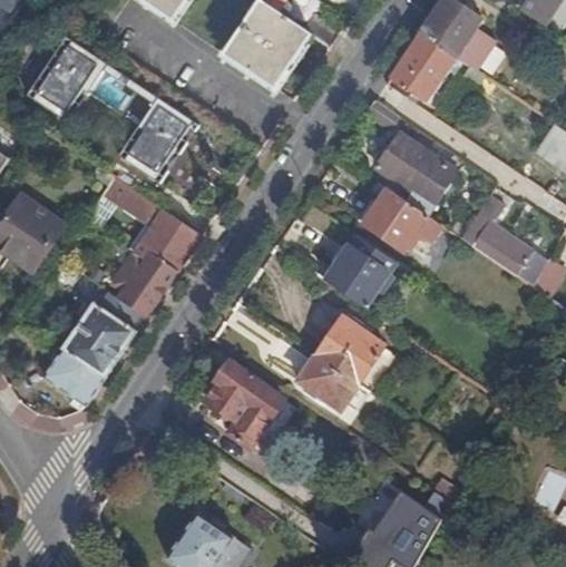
[(0,7),(8,12),(12,5),(15,0),(0,0),(0,7)]
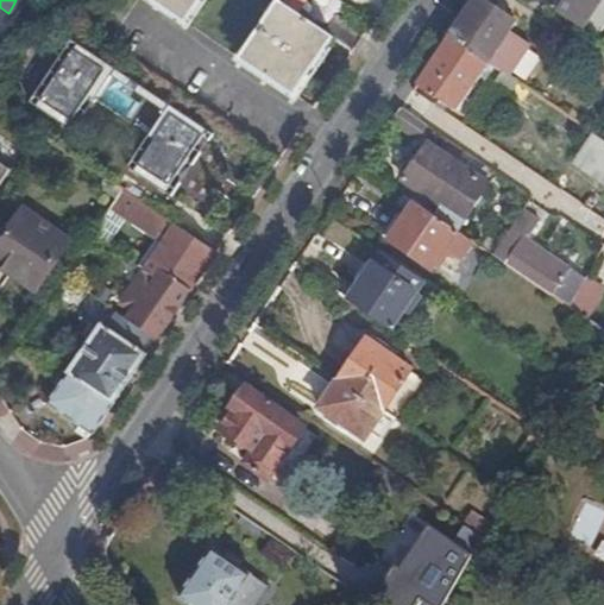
[(151,0),(183,21),(197,0),(151,0)]
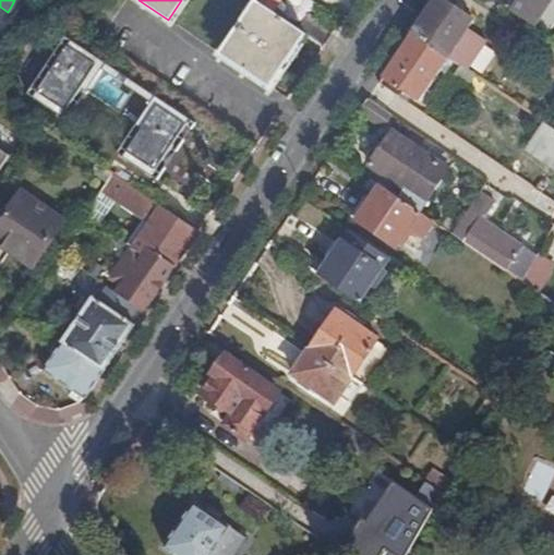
[(267,86),(303,33),(297,28),(269,10),(253,0),(218,52),(267,86)]
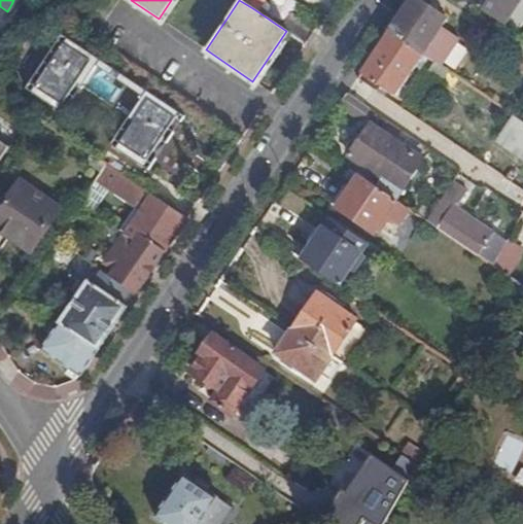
[(239,0),(254,9),(262,0),(239,0)]
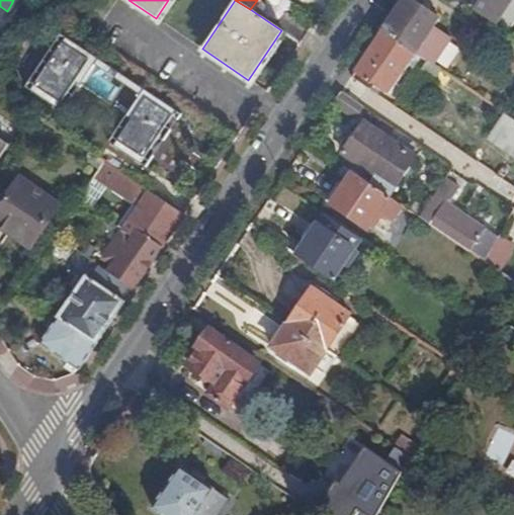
[(362,55),(352,70),(387,93),(414,52),(425,60),(420,67),(434,76),(438,69),(431,64),(449,36),(433,24),(437,17),(411,0),(399,0),(399,1),(380,28),(362,55)]
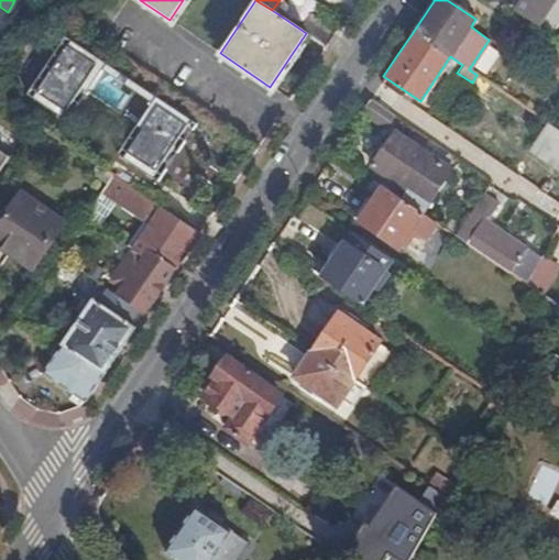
[(501,0),(549,32),(558,17),(558,0),(501,0)]
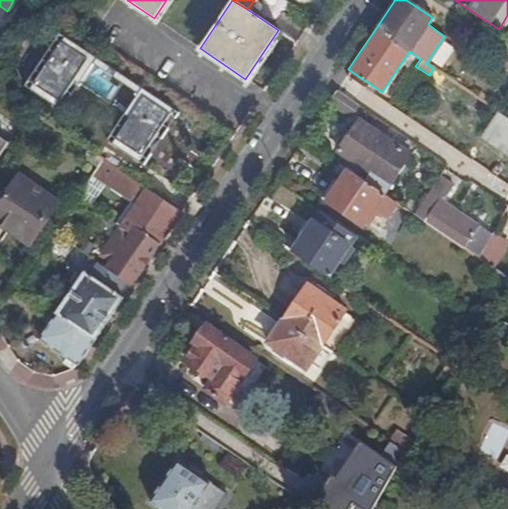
[(278,30),(295,42),(304,27),(281,11),(272,26),(278,30)]
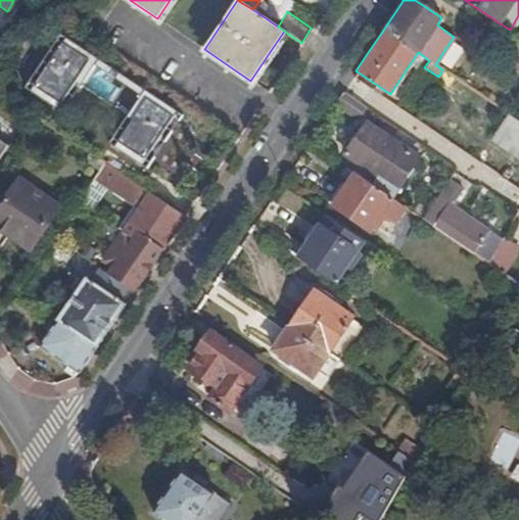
[(56,107),(75,81),(89,59),(94,63),(140,93),(145,97),(131,119),(113,144),(140,162),(177,109),(65,35),(33,84),(37,89),(49,99),(52,102),(51,103),(56,107)]
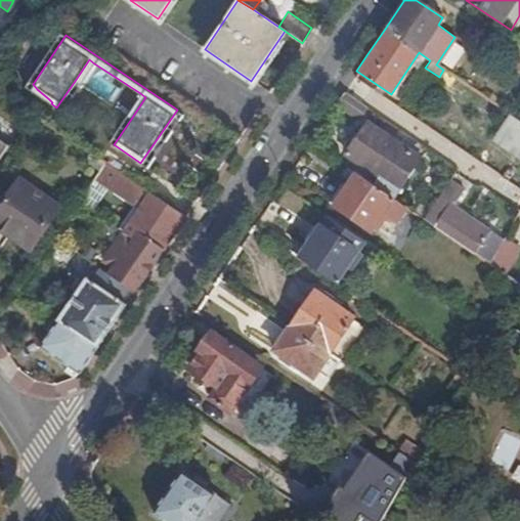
[(89,59),(75,81),(80,84),(94,63),(89,59)]
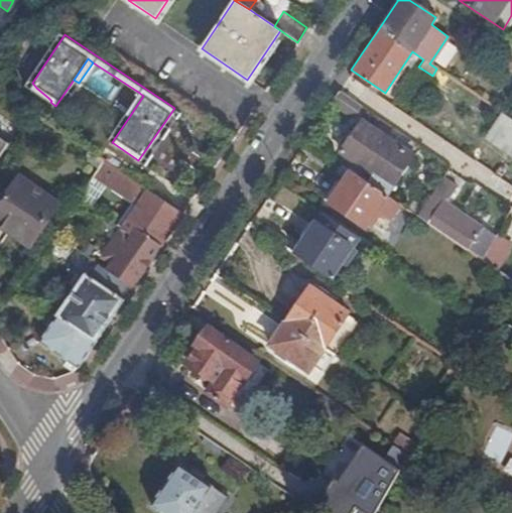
[(337,91),(330,102),(352,118),(360,106),(337,91)]
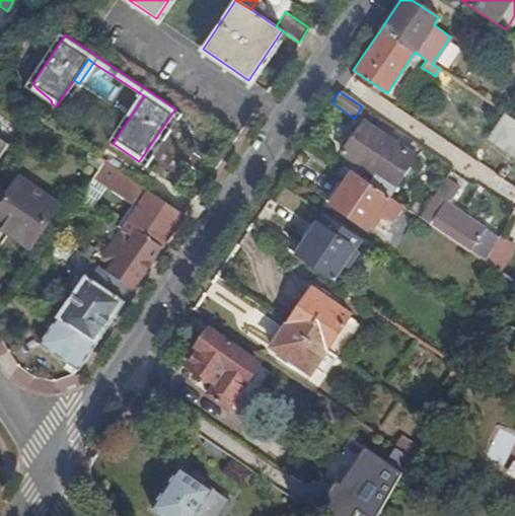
[(125,114),(130,118),(144,96),(139,92),(125,114)]
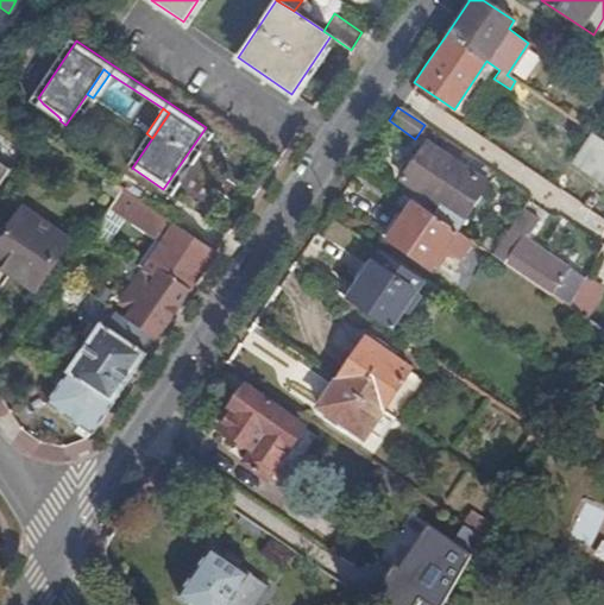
[(603,178),(603,140),(591,132),(571,163),(602,183),(603,178)]
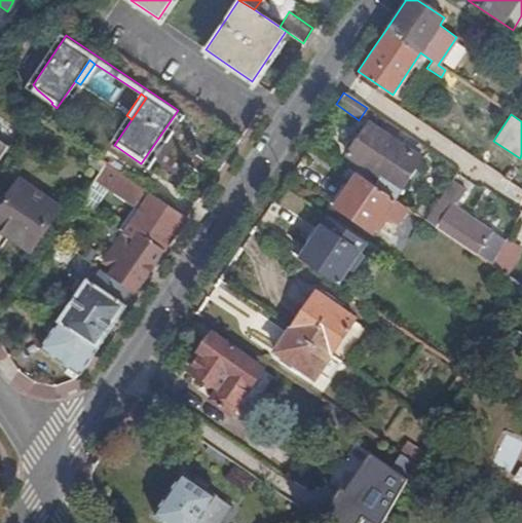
[(378,177),(373,186),(385,194),(413,154),(367,123),(345,155),(378,177)]
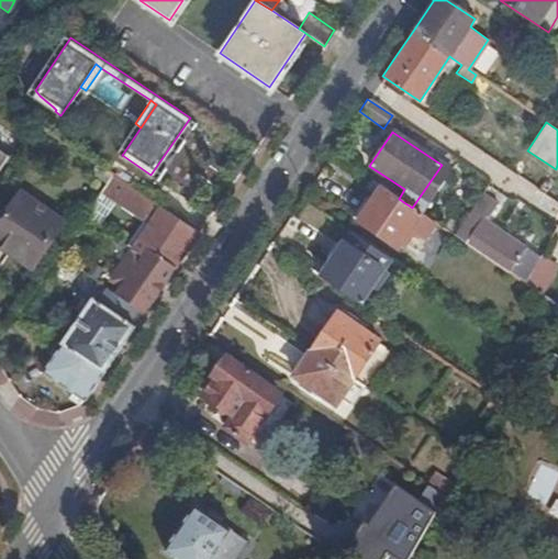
[(155,202),(112,174),(100,191),(143,220),(155,202)]
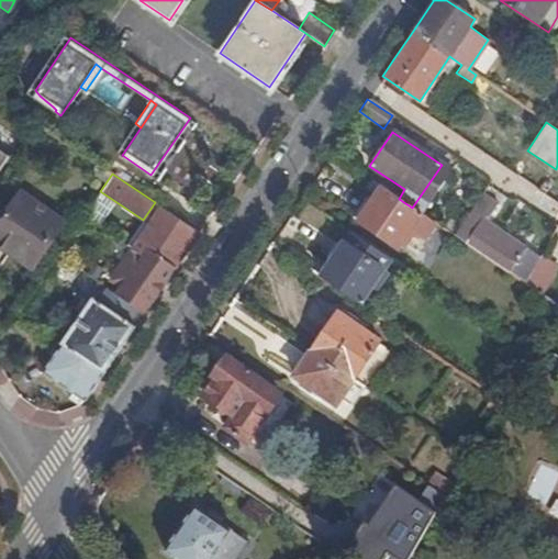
[(383,188),(376,183),(367,198),(374,203),(383,188)]
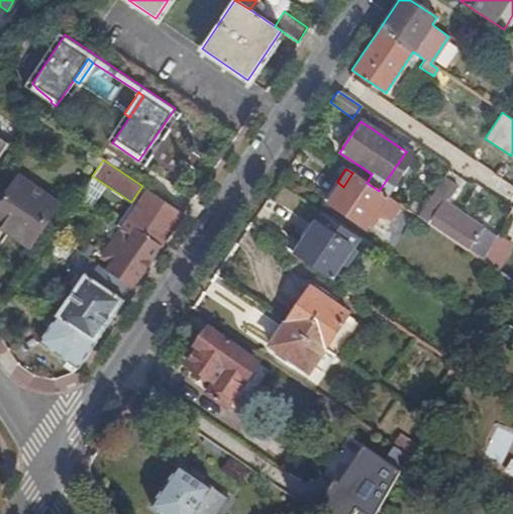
[(343,187),(337,182),(332,179),(320,197),(324,200),(324,201),(360,226),(382,193),(379,191),(367,183),(352,173),(343,187)]
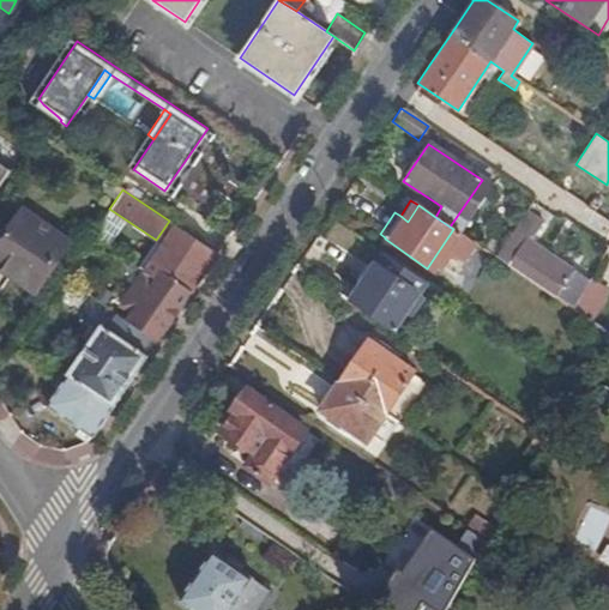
[(0,266),(34,290),(66,243),(20,211),(0,239),(0,266)]
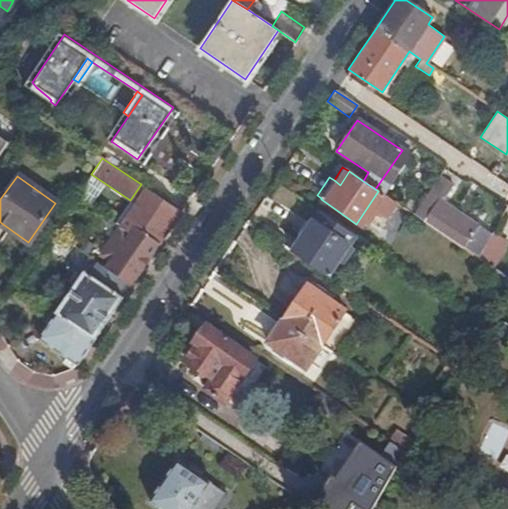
[(411,214),(476,258),(489,235),(440,202),(451,187),(437,177),(411,214)]
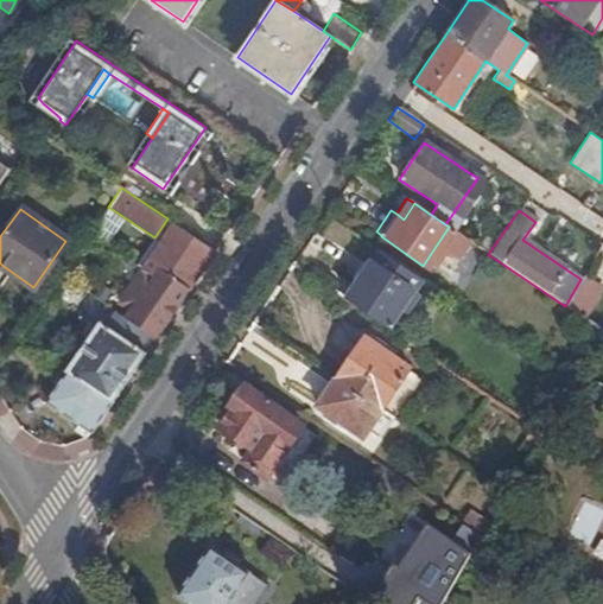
[(214,249),(167,218),(154,237),(138,264),(143,267),(156,275),(160,268),(189,287),(200,273),(214,249)]
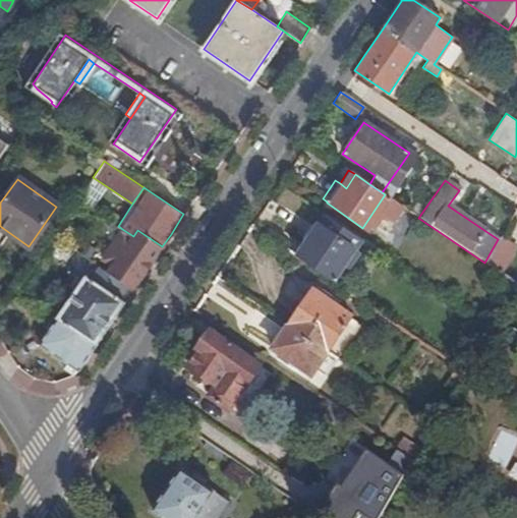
[(326,215),(319,226),(322,228),(329,217),(326,215)]
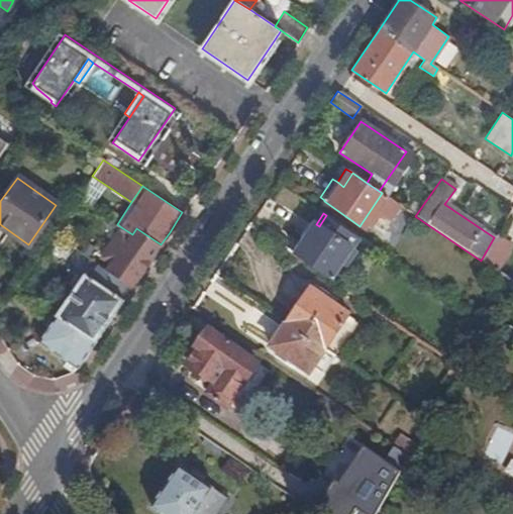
[(302,242),(294,254),(328,279),(350,246),(349,245),(356,235),(326,215),(319,226),(316,224),(308,224),(300,235),(302,242)]
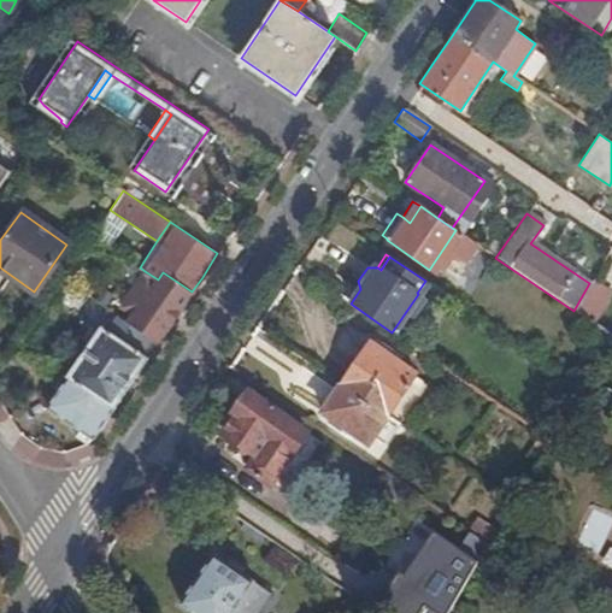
[(134,313),(129,323),(158,342),(175,316),(192,292),(163,272),(158,280),(145,271),(122,305),(134,313)]
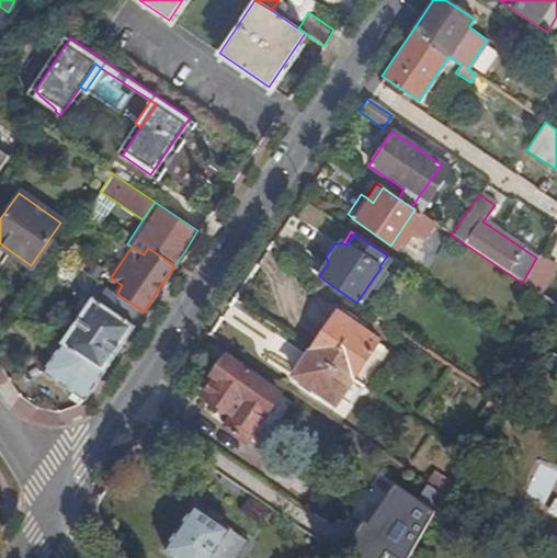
[(61,344),(103,372),(126,337),(134,326),(91,297),(60,343),(61,344)]
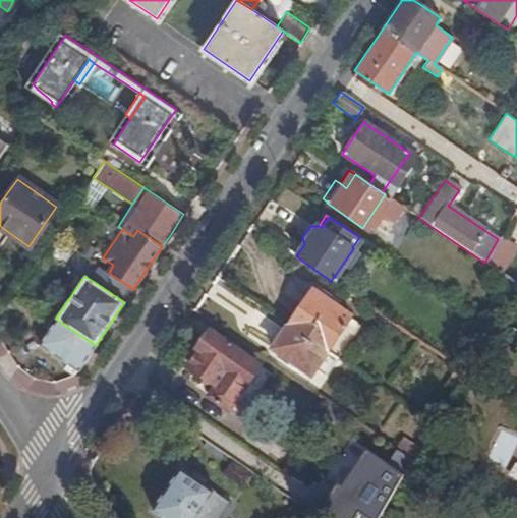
[(310,289),(272,348),(309,373),(350,314),(310,289)]
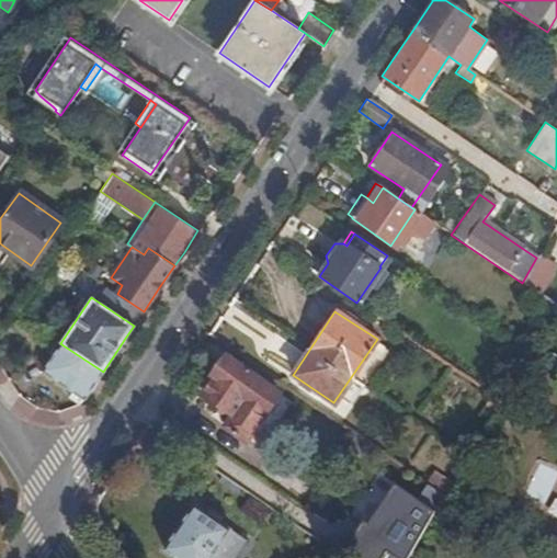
[(44,372),(84,399),(103,372),(61,344),(44,372)]
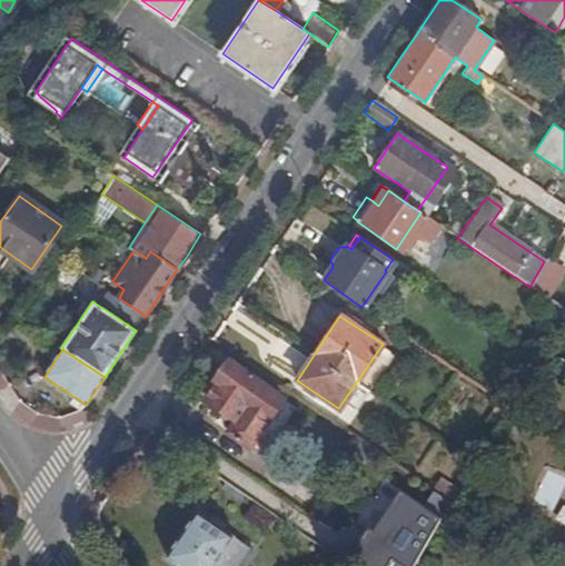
[(251,446),(284,397),(228,360),(215,379),(216,381),(205,398),(238,420),(229,432),(251,446)]
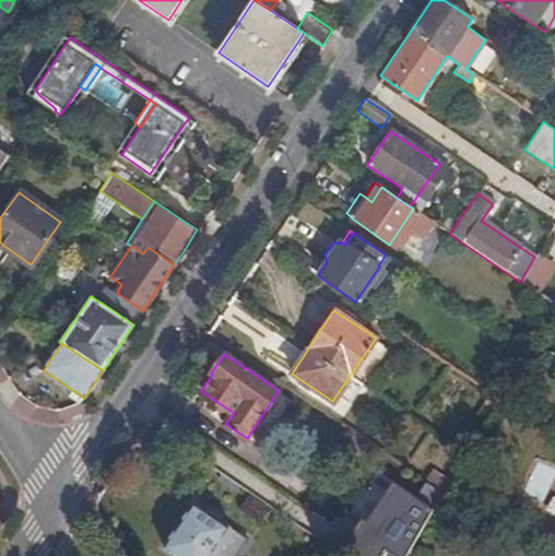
[(368,509),(341,554),(343,555),(406,555),(444,492),(425,481),(415,496),(393,482),(375,512),(368,509)]
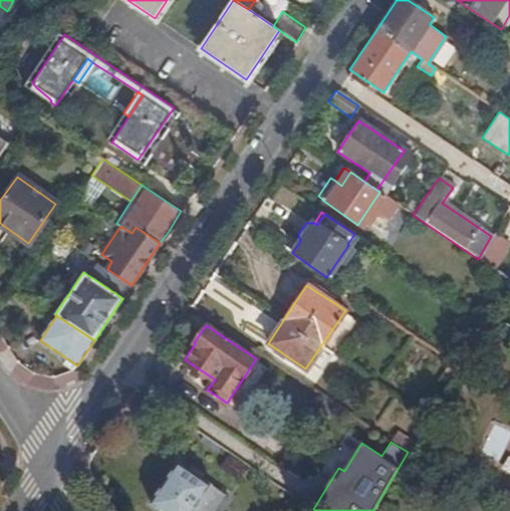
[(210,484),(211,484),(178,461),(150,503),(161,510),(211,510),(224,493),(210,484)]
